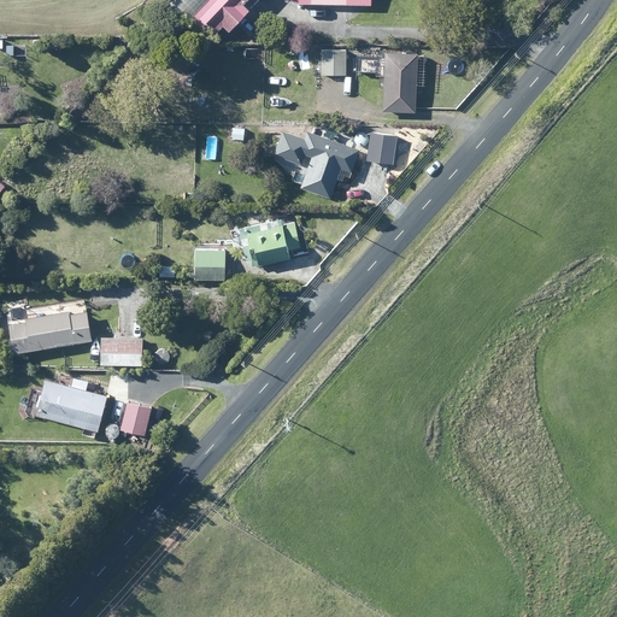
[(244,0),(169,0),(162,9),(181,9),(209,34),(211,35),(222,23),(228,29),(240,17),(248,7),(244,1),(244,0)]
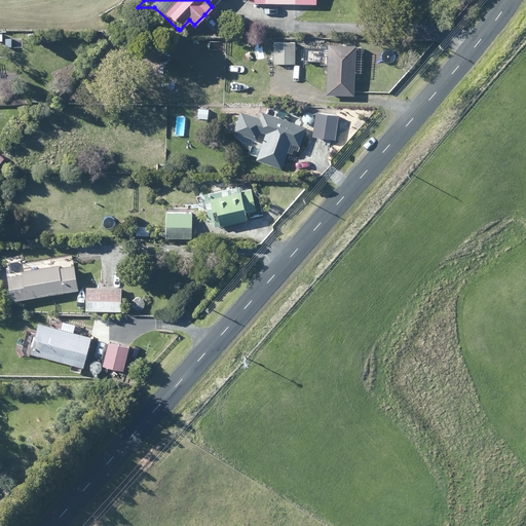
[(259,39),(248,39),(248,48),(258,47),(259,39)]
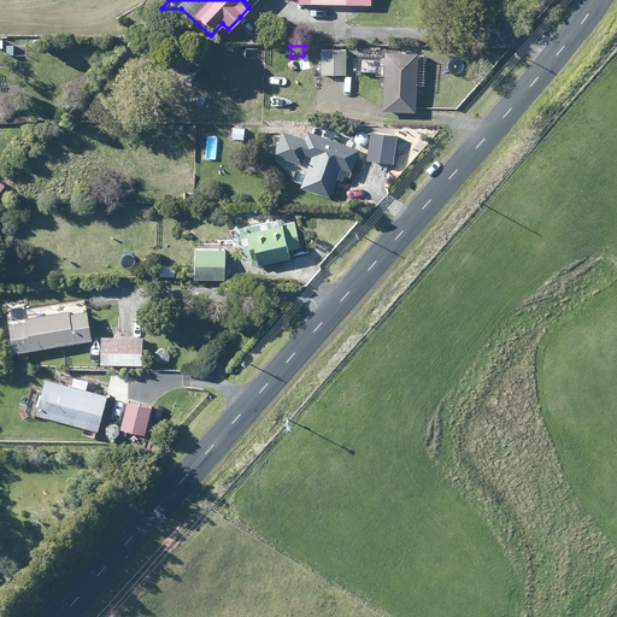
[(345,74),(345,70),(346,48),(321,48),(321,53),(313,53),(313,65),(319,65),(319,72),(345,74)]
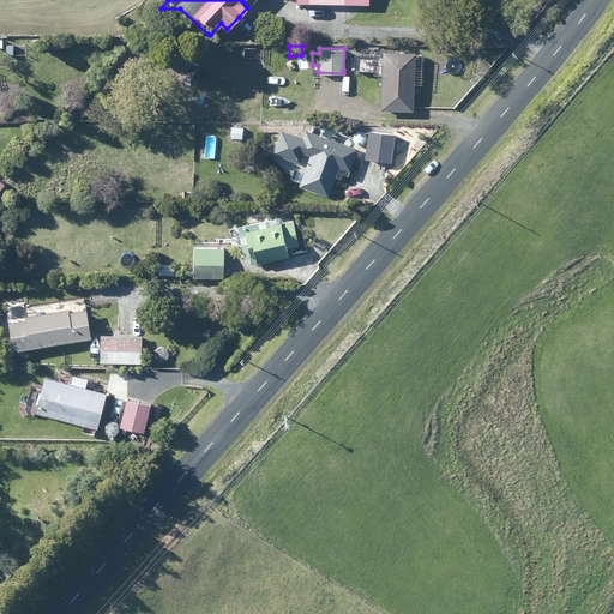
[(413,83),(420,83),(422,83),(423,53),(415,52),(415,49),(381,48),(381,56),(375,55),(374,67),(381,67),(379,106),(379,108),(411,109),(413,83)]
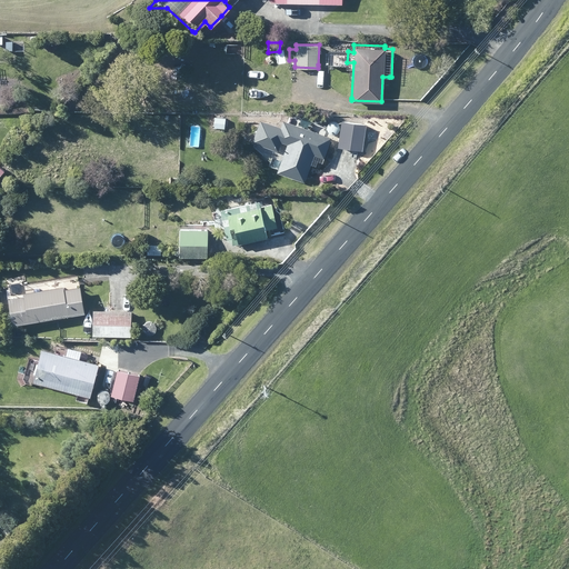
[(296,123),(286,120),(282,118),(275,139),(278,140),(287,143),(277,168),(276,171),(303,181),(305,178),(315,153),(322,157),(328,142),(329,139),(330,136),(310,129),(296,123)]
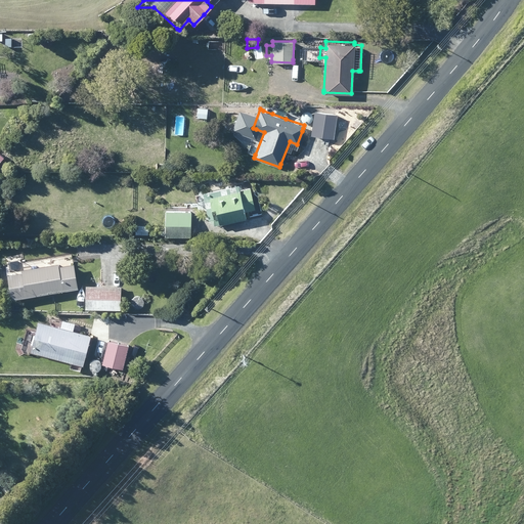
[(334,135),(335,130),(337,113),(313,110),(313,114),(310,134),(312,134),(334,137),(334,135)]
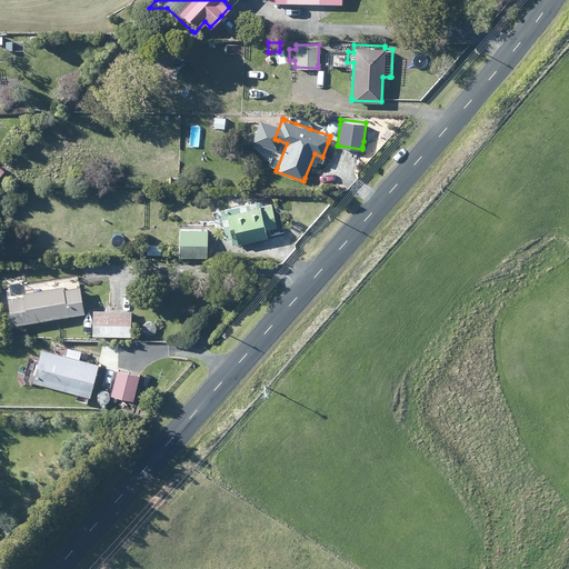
[(260,206),(259,201),(259,200),(220,209),(220,210),(219,210),(217,211),(211,212),(213,220),(215,228),(222,226),(226,237),(232,243),(267,236),(266,229),(269,229),(277,227),(271,203),(260,206)]
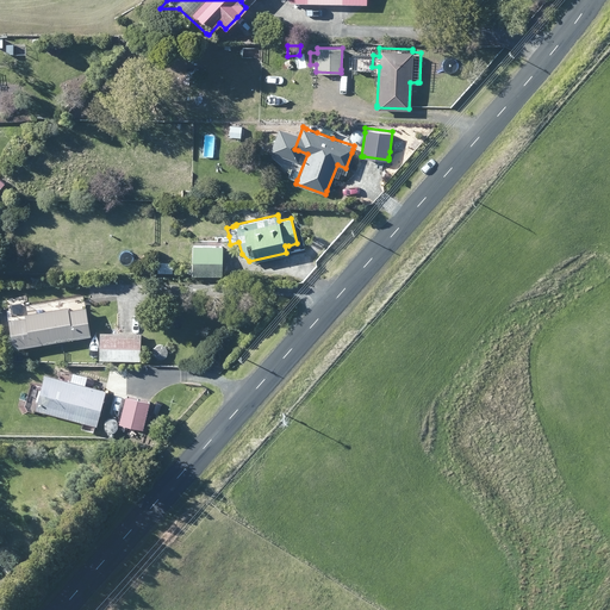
[(192,273),(223,274),(223,246),(193,244),(192,271),(192,273)]
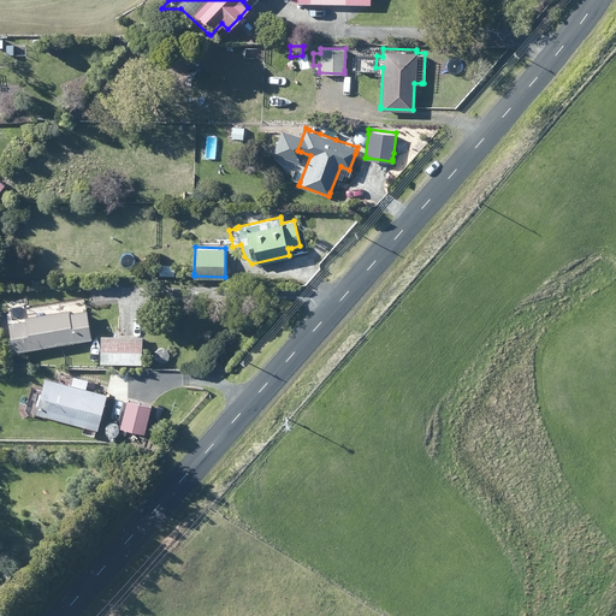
[(173,265),(159,265),(159,274),(173,274),(173,265)]
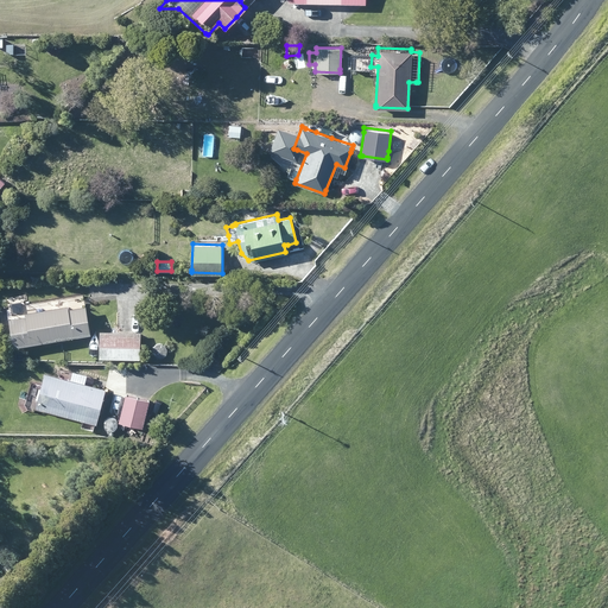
[(84,304),(83,304),(68,306),(67,304),(13,314),(14,316),(6,317),(12,346),(90,333),(84,304)]
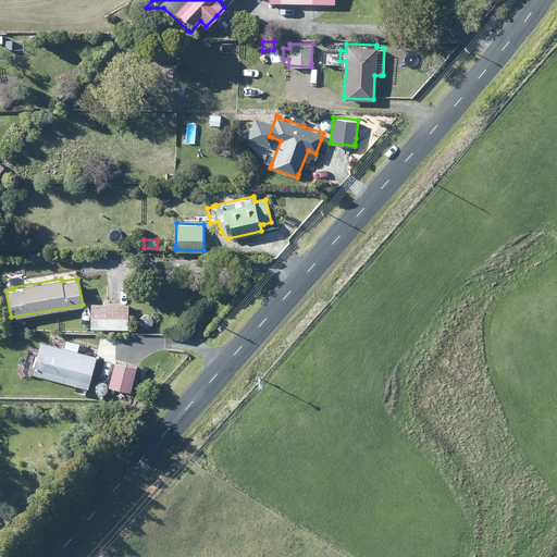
[(128,302),(107,302),(90,301),(90,306),(90,309),(89,327),(127,329),(128,302)]
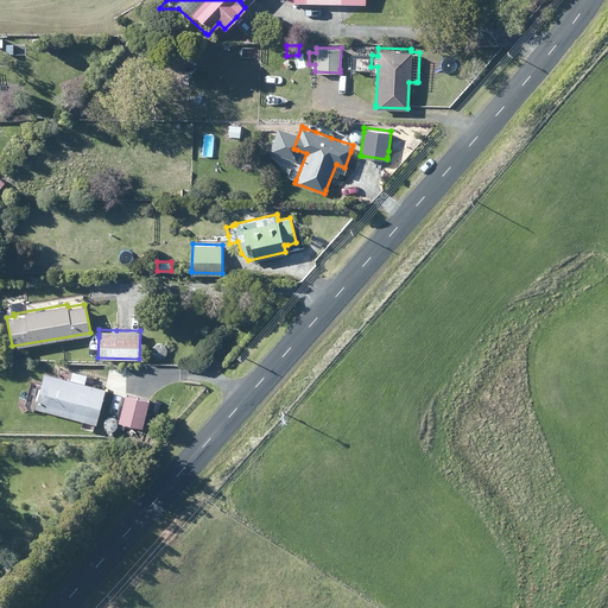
[(84,382),(87,374),(71,369),(70,372),(69,378),(44,371),(39,385),(35,405),(95,422),(105,387),(101,387),(84,382)]
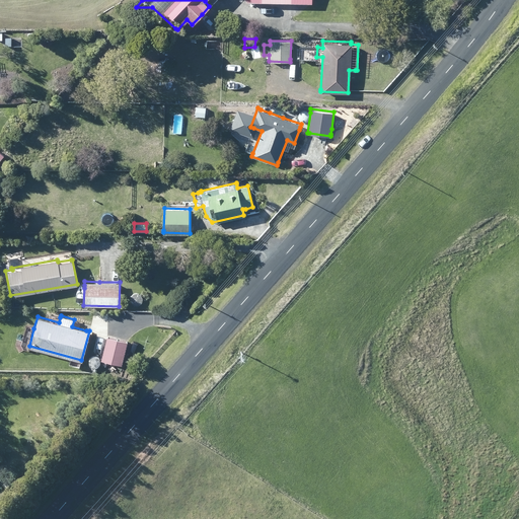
[(121,365),(127,342),(106,337),(102,354),(100,359),(121,365)]
